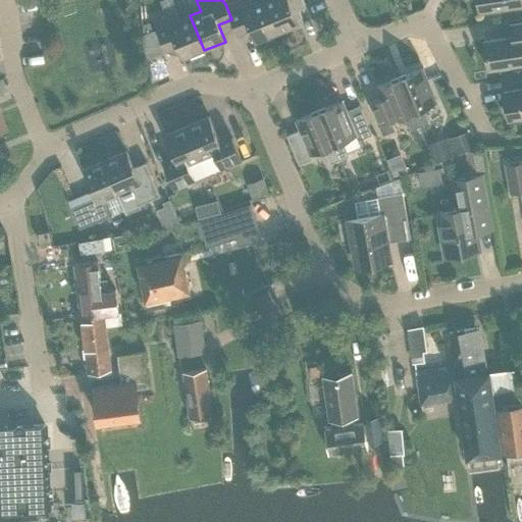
[(260,0),(251,4),(249,0),(235,0),(225,4),(231,19),(238,36),(250,31),(255,43),(276,34),(263,0),(260,0)]
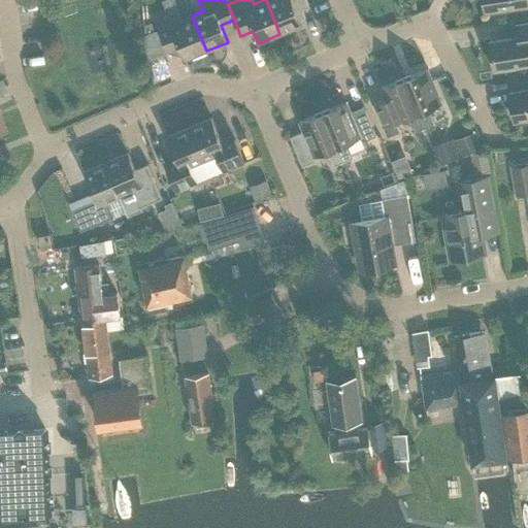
[(266,0),(279,34),(302,26),(295,9),(307,4),(311,14),(312,14),(306,0),(266,0)]
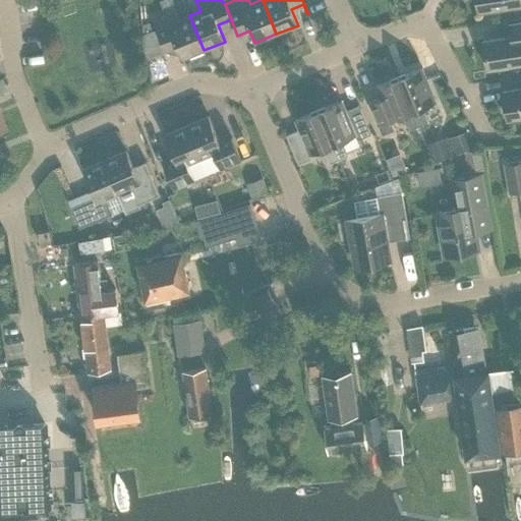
[(475,0),(478,12),(520,5),(520,3),(520,0),(475,0)]
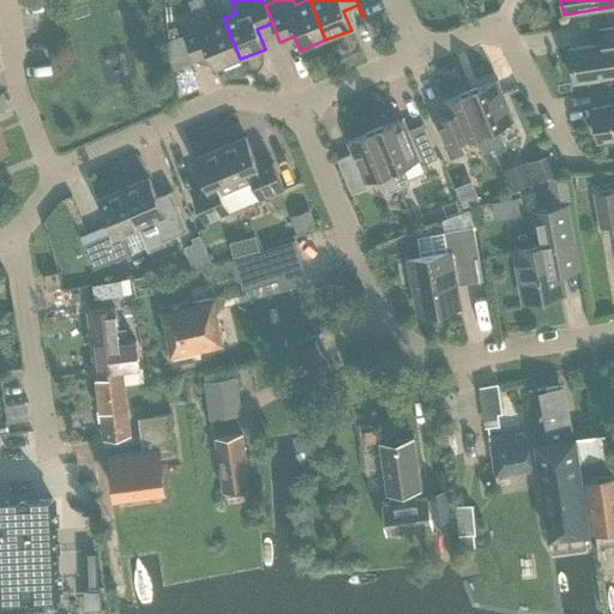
[(214,70),(240,59),(223,18),(209,24),(205,14),(180,25),(194,61),(209,56),(214,70)]
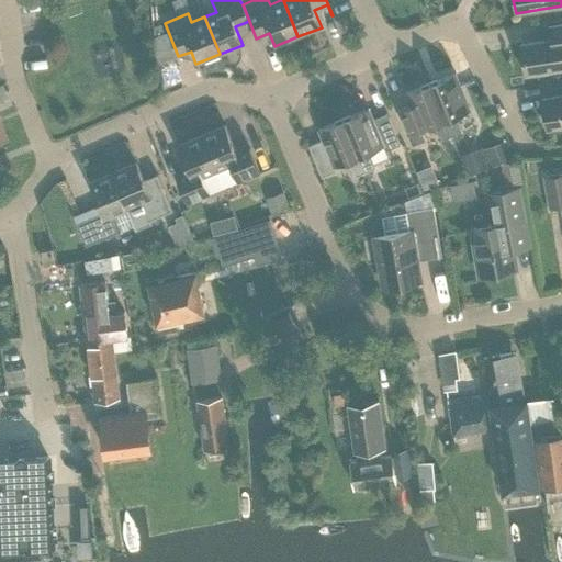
[(561,69),(561,24),(548,26),(550,40),(520,44),(525,75),(561,69)]
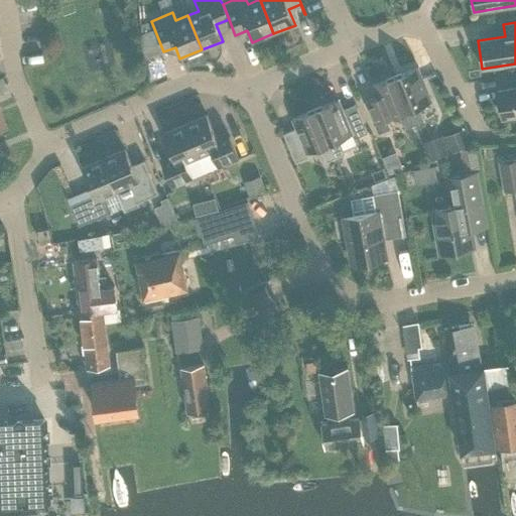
[(396,78),(395,77),(394,77),(414,125),(423,122),(417,107),(431,102),(417,67),(401,74),(402,76),(396,78)]
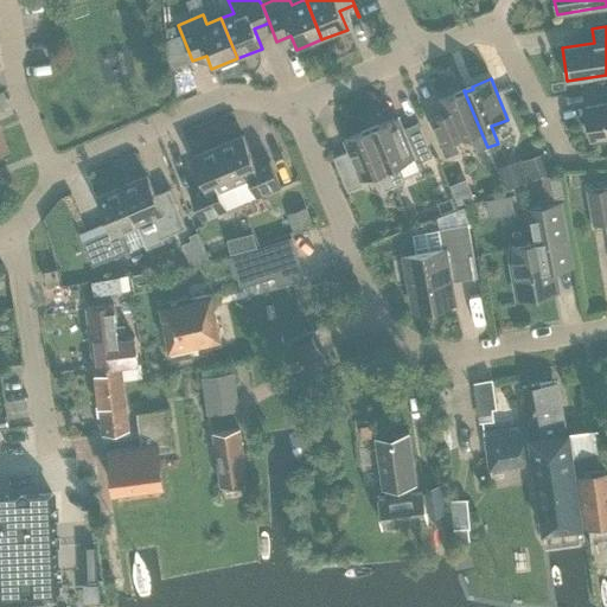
[(477,152),(487,147),(464,90),(464,93),(457,95),(457,94),(438,101),(442,114),(429,120),(440,147),(470,135),(477,152)]
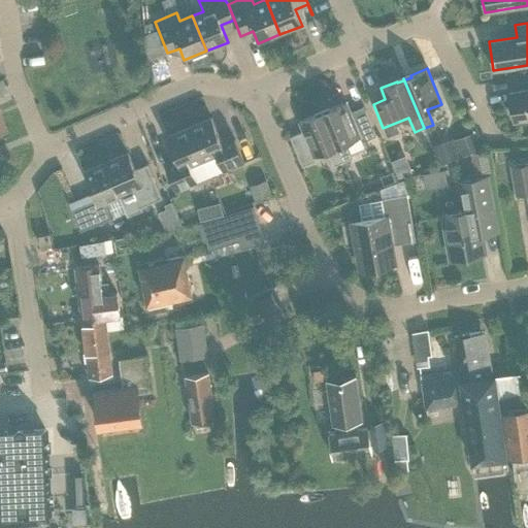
[(527,119),(527,90),(508,93),(514,122),(527,119)]
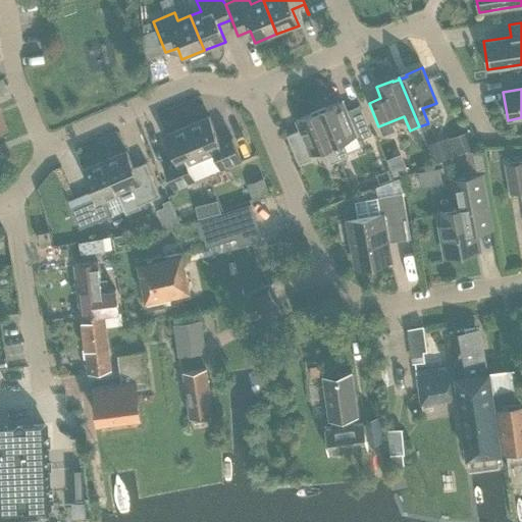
[(319,110),(338,160),(349,156),(347,153),(361,147),(358,140),(371,135),(359,105),(346,111),(342,101),(325,107),(326,109),(320,112),(319,110)]
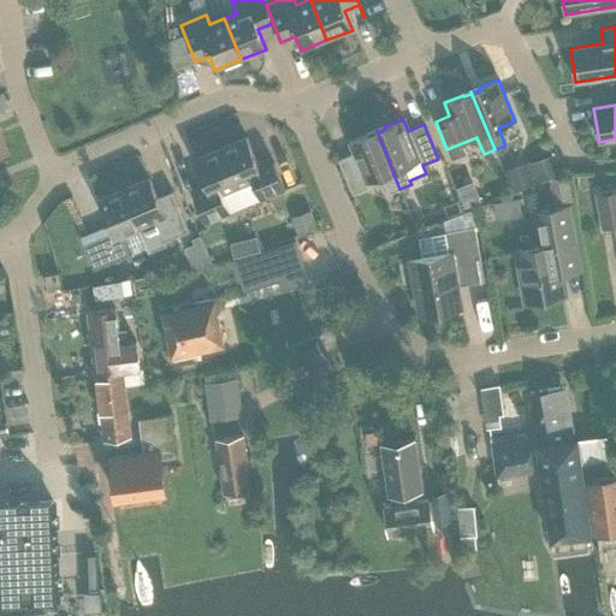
[(354,153),(338,160),(353,194),(368,188),(366,183),(381,176),(389,193),(400,189),(377,130),(375,131),(377,132),(368,136),(368,134),(349,142),(354,153)]
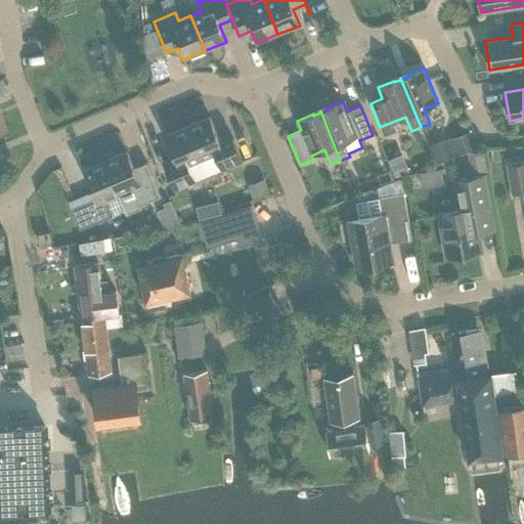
[(221,169),(221,170),(242,161),(232,139),(221,144),(210,117),(187,126),(208,175),(221,169)]
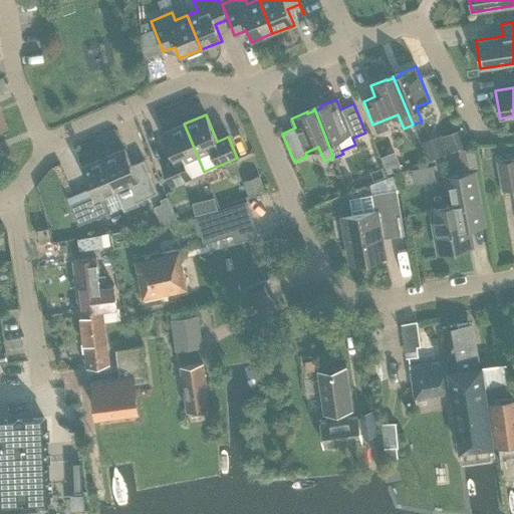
[(192,178),(191,177),(204,172),(184,123),(162,134),(174,160),(162,165),(171,186),(192,178)]
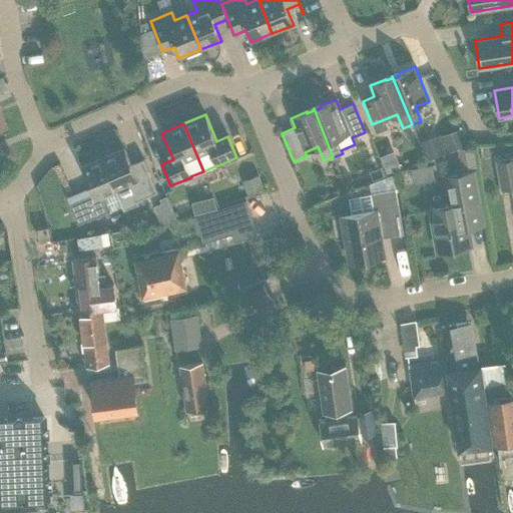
[(440,134),(419,141),(426,159),(446,152),(441,136),(440,135),(440,134)]
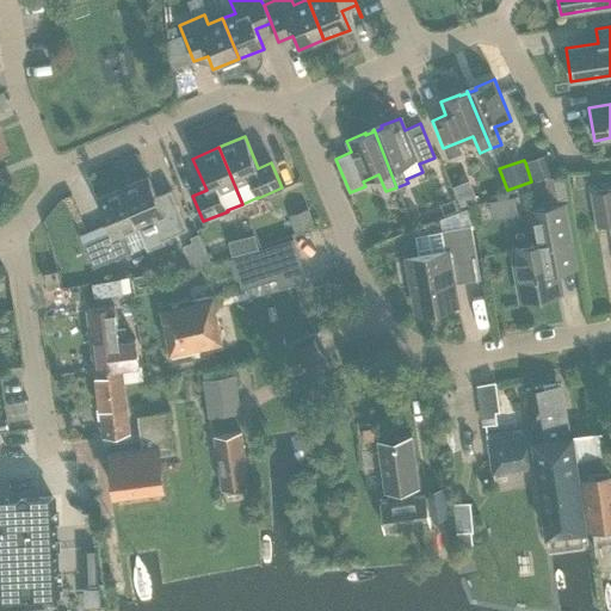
[(545,179),(549,202),(569,198),(565,176),(545,179)]
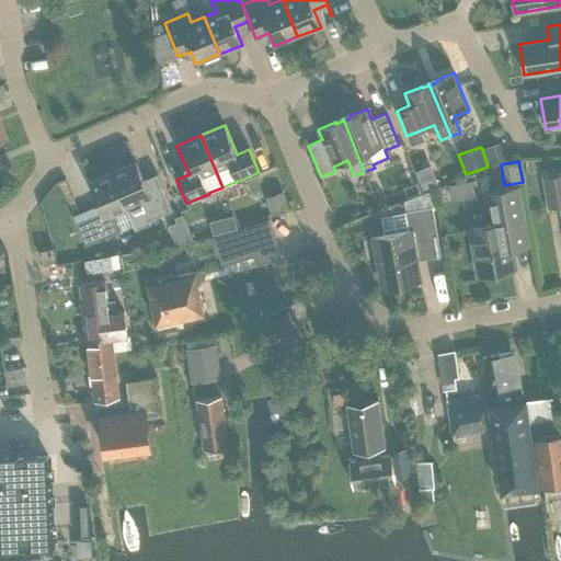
[(136,162),(112,172),(127,208),(134,225),(136,229),(150,222),(149,219),(158,215),(170,209),(161,186),(156,174),(144,180),(136,162)]
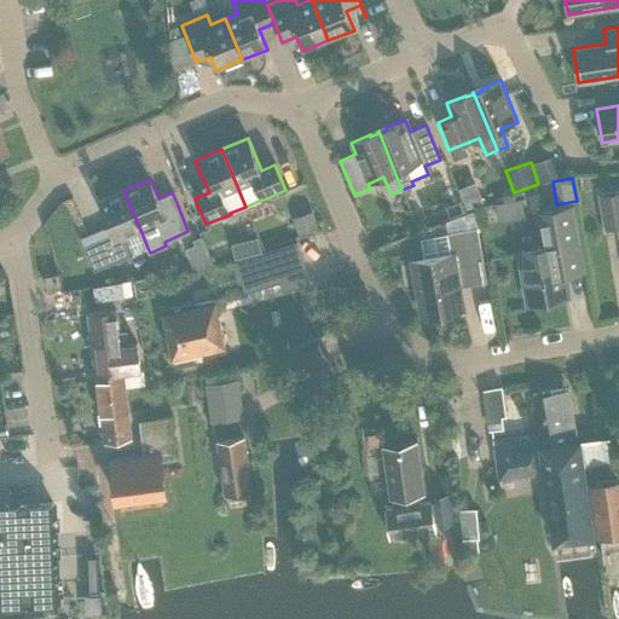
[(111,233),(97,239),(108,265),(133,255),(148,248),(140,230),(123,190),(98,202),(108,226),(111,233)]
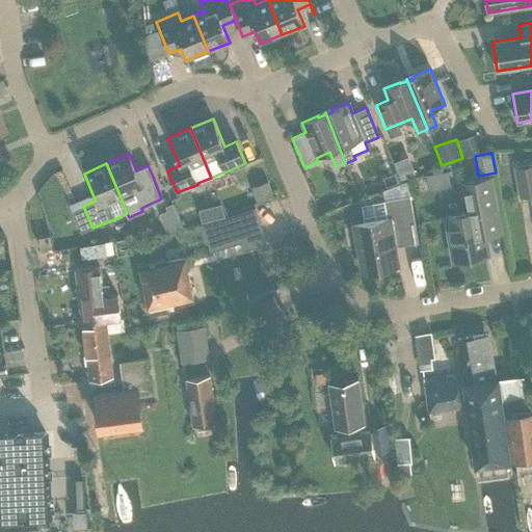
[(531,193),(531,164),(515,167),(521,196),(531,193)]
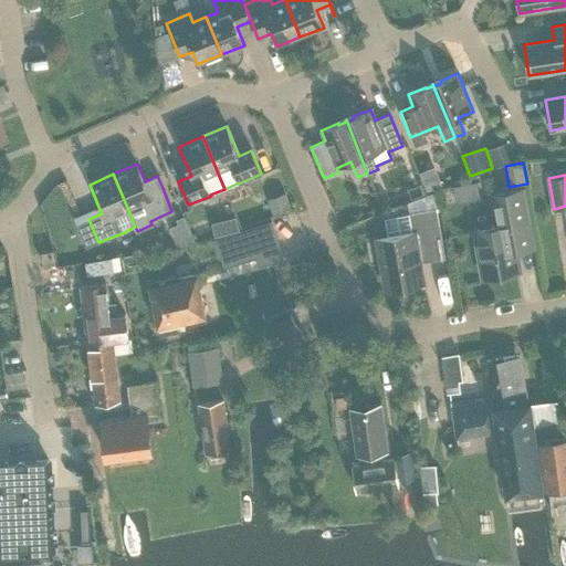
[(439,176),(422,182),(427,192),(442,186),(439,176)]
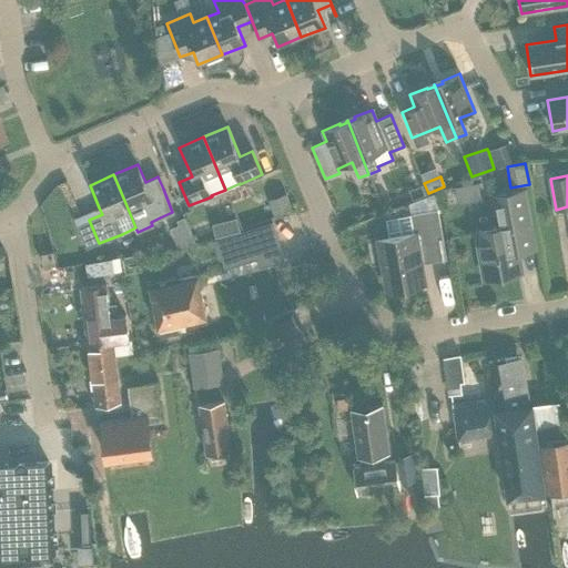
[(498,226),(477,231),(485,279),(520,272),(517,253),(537,250),(536,247),(531,222),(529,222),(524,190),(516,192),(493,196),(498,226)]
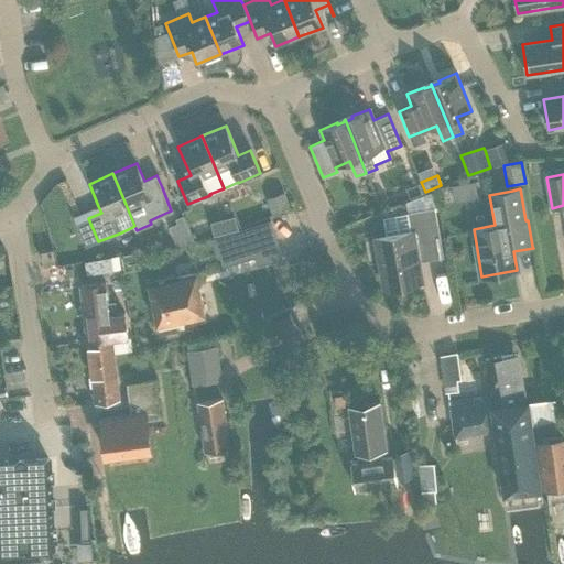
[(434,191),(405,202),(408,213),(434,208),(435,212),(437,212),(434,191)]
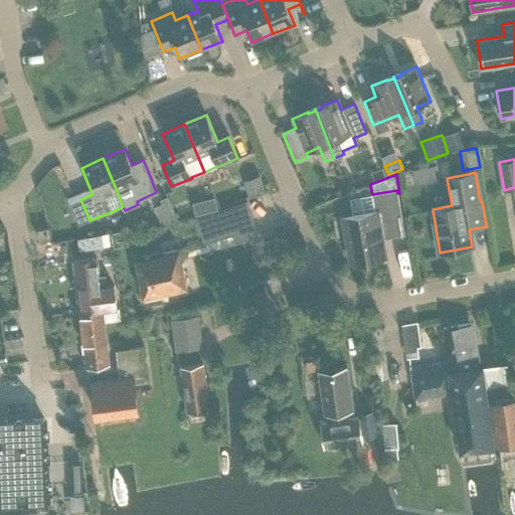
[(261,180),(245,186),(247,191),(248,195),(254,192),(265,189),(264,188),(263,185),(261,180)]
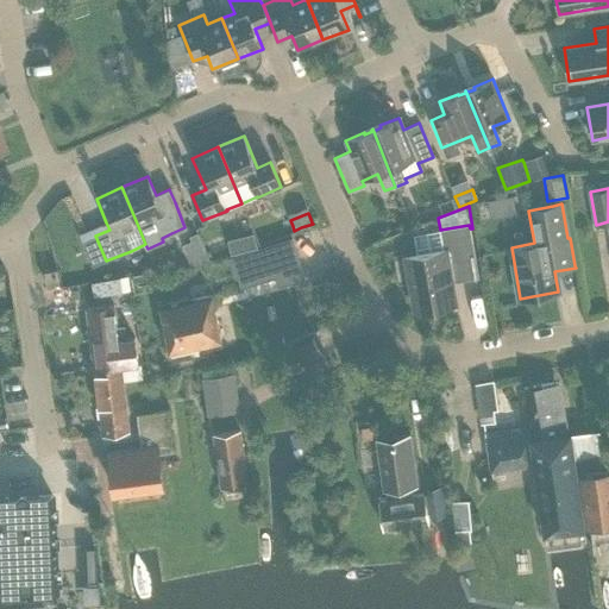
[(406,261),(415,308),(454,301),(447,263),(475,258),(470,228),(469,225),(440,230),(445,253),(406,261)]
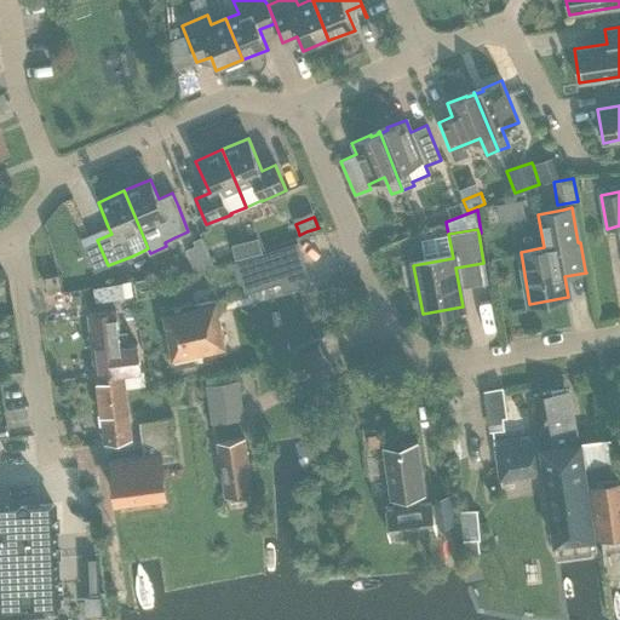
[(275,248),(231,263),(237,282),(241,282),(276,270),(274,264),(302,256),(297,241),(275,248)]
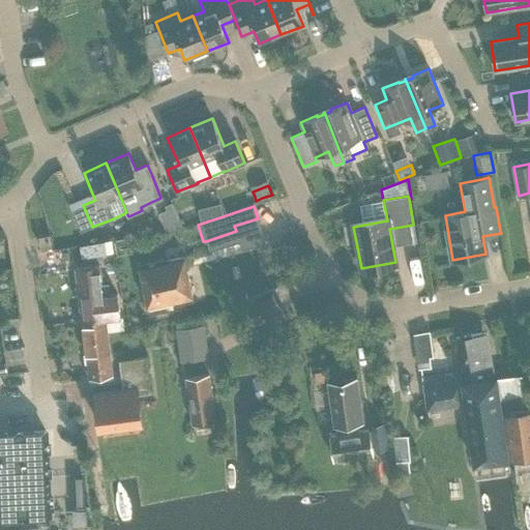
[(39,247),(51,246),(50,235),(38,236),(39,247)]
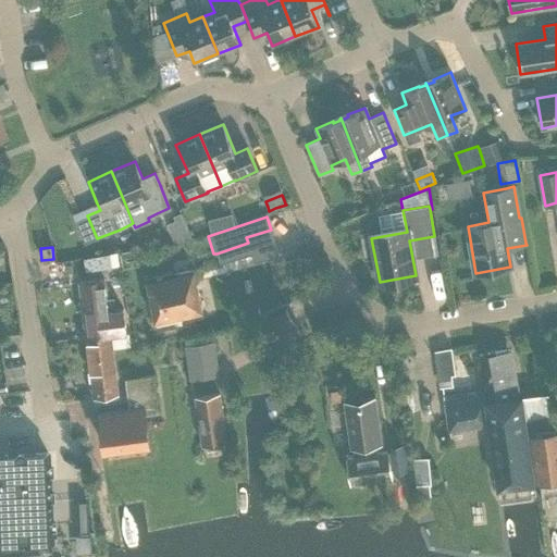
[(115,251),(91,256),(94,271),(118,265),(115,251)]
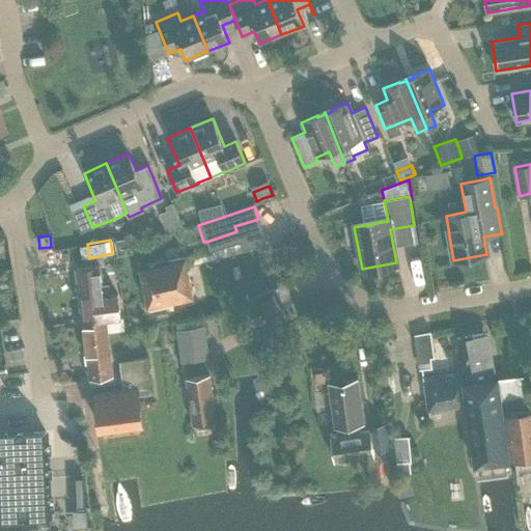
[(140,268),(147,307),(192,297),(185,258),(140,268)]
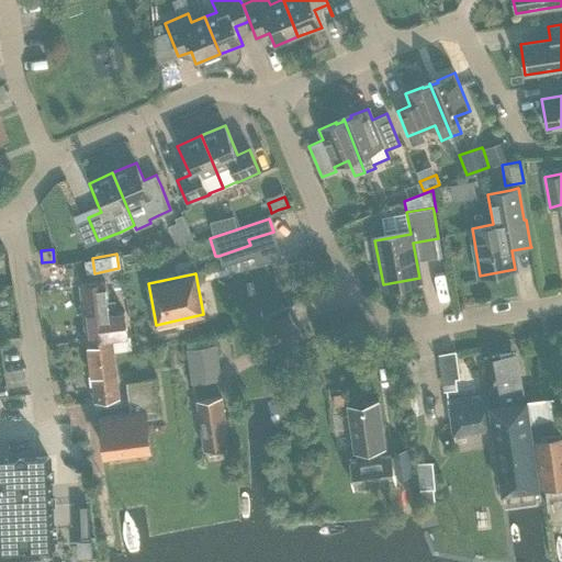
[(80,285),(87,341),(112,339),(127,337),(124,312),(117,313),(115,301),(107,302),(104,282),(80,285)]
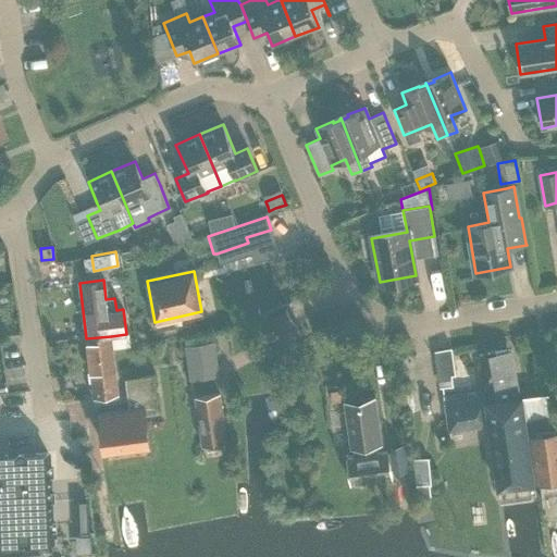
[(295,323),(286,310),(263,323),(272,337),(295,323)]
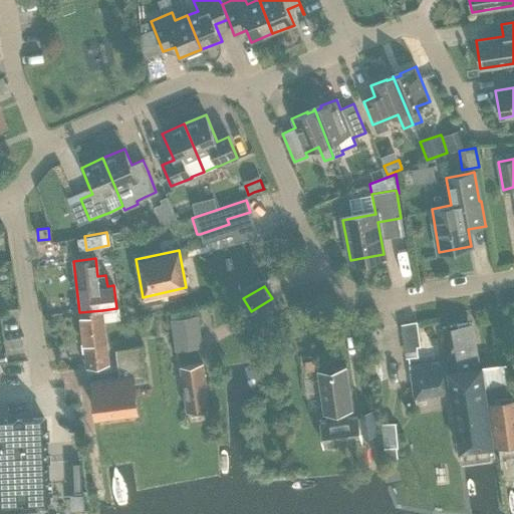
[(86,368),(109,365),(102,310),(79,312),(86,368)]
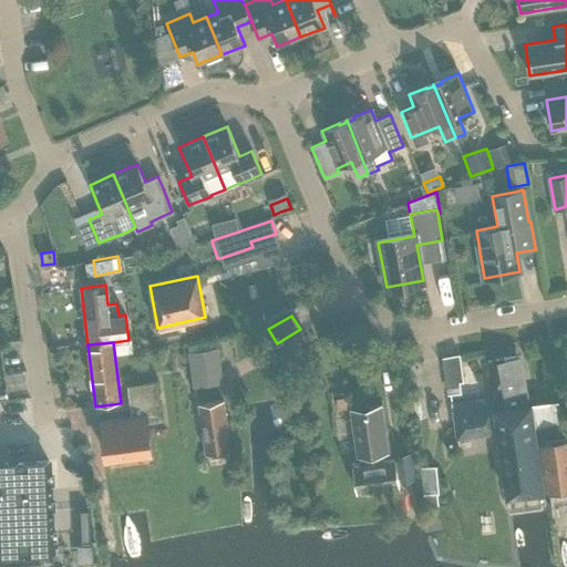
[(188,352),(194,387),(222,382),(217,348),(188,352)]
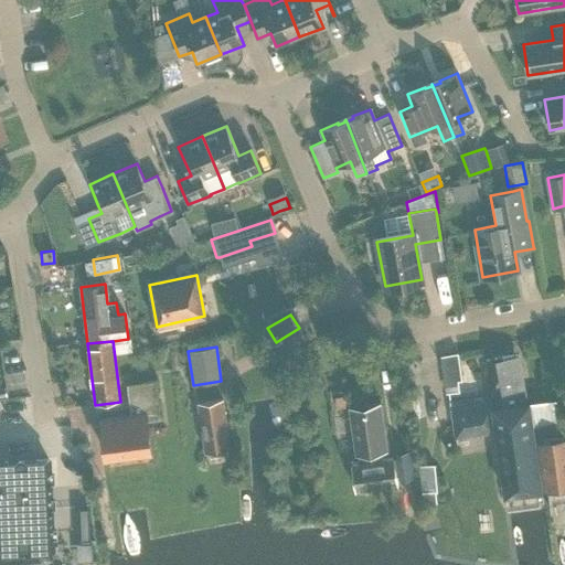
[(530,404),(529,403),(514,405),(511,386),(523,384),(520,369),(515,369),(512,355),(486,360),(491,396),(449,403),(455,438),(496,433),(504,489),(541,484),(532,426),(556,423),(553,401),(530,404)]
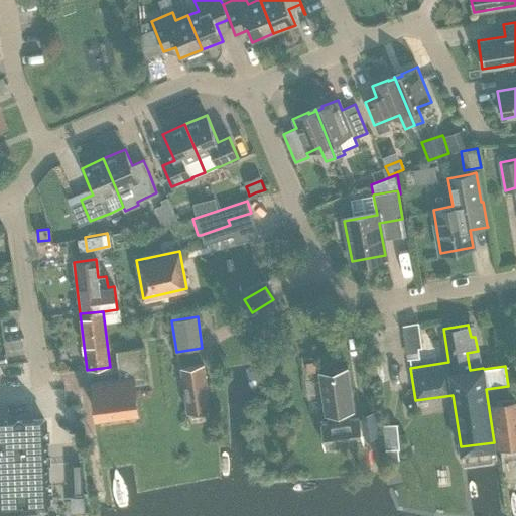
[(405,330),(408,360),(421,358),(417,329),(405,330)]
